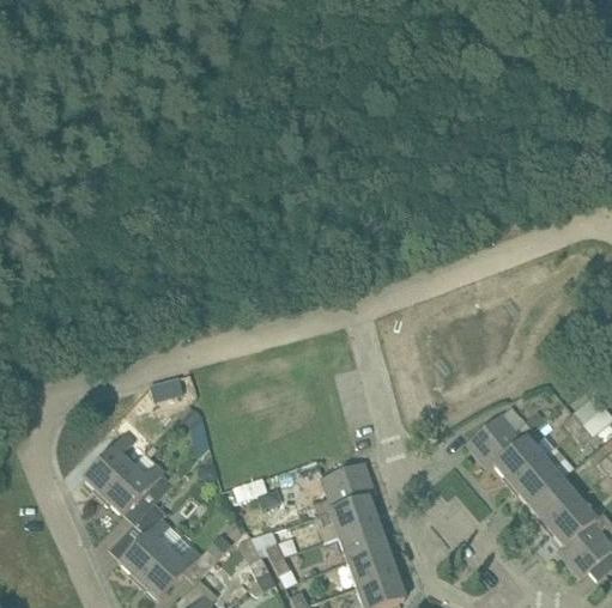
[(611,414),(592,395),(574,413),(597,436),(611,419),(611,414)]
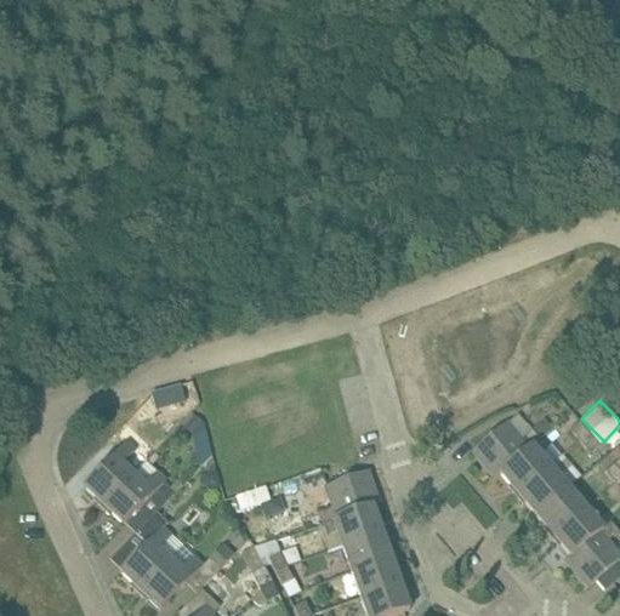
[(580,418),(570,427),(580,438),(591,431),(580,418)]
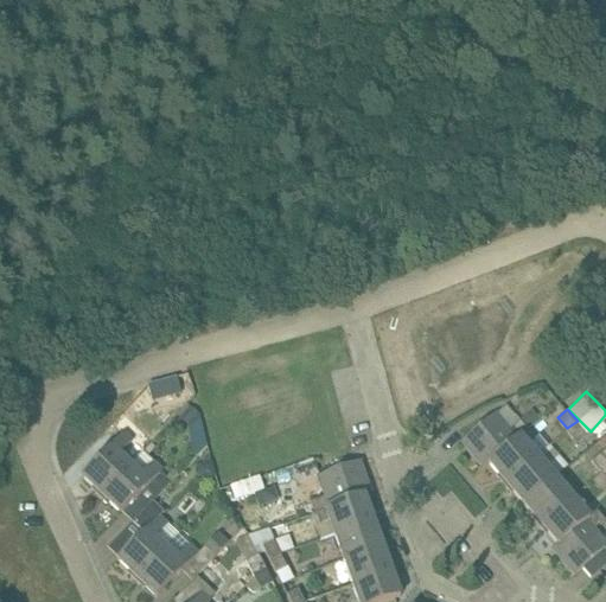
[(199,411),(186,416),(199,447),(211,442),(199,411)]
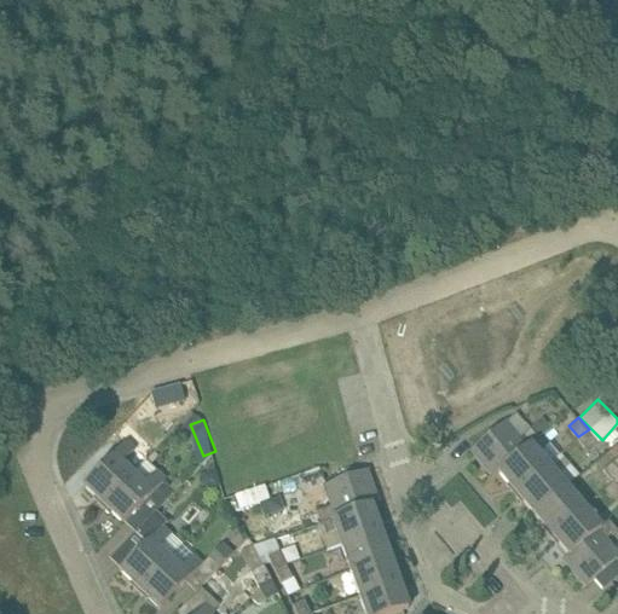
[(492,471),(537,434),(530,426),(518,435),(504,420),(472,447),(492,471)]
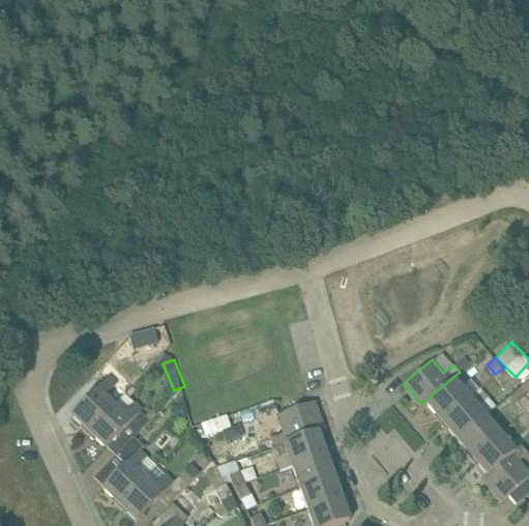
[(495,374),(503,384),(512,377),(504,368),(495,374)]
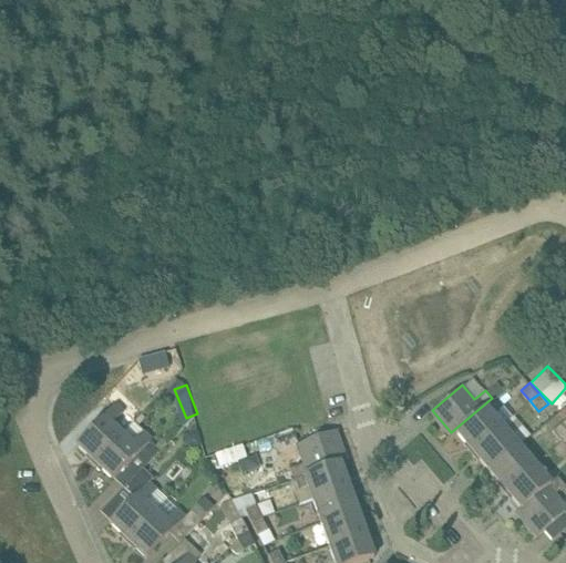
[(501,409),(492,398),(451,432),(452,434),(458,430),(474,450),(503,427),(493,415),(501,409)]
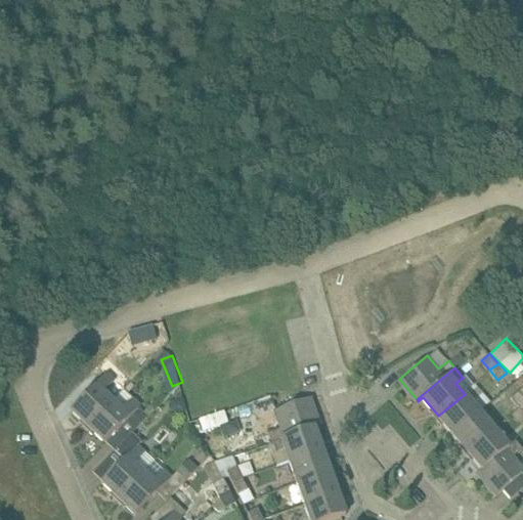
[(86,392),(71,408),(81,418),(79,420),(86,426),(98,414),(113,399),(102,390),(115,378),(106,371),(100,377),(86,392)]
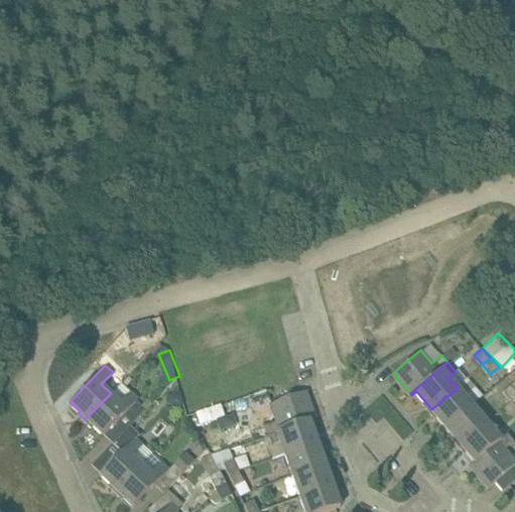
[(511,400),(514,396),(514,387),(511,383),(503,390),(511,400)]
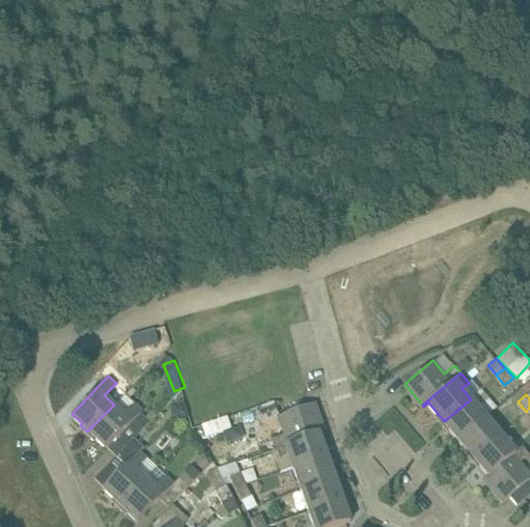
[(471,399),(444,421),(463,442),(489,420),(471,399)]
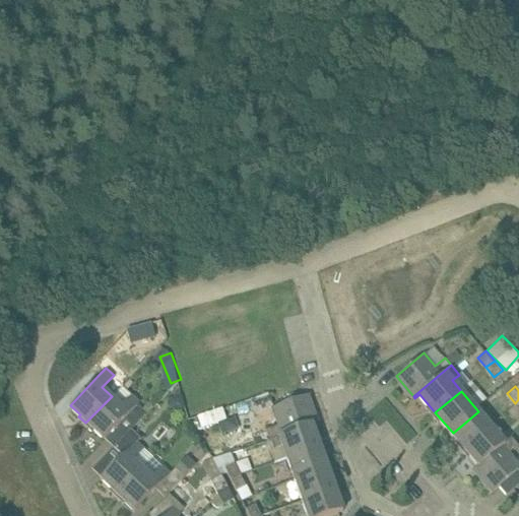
[(308,392),(273,405),(279,424),(267,428),(271,438),(312,422),(318,420),(308,392)]
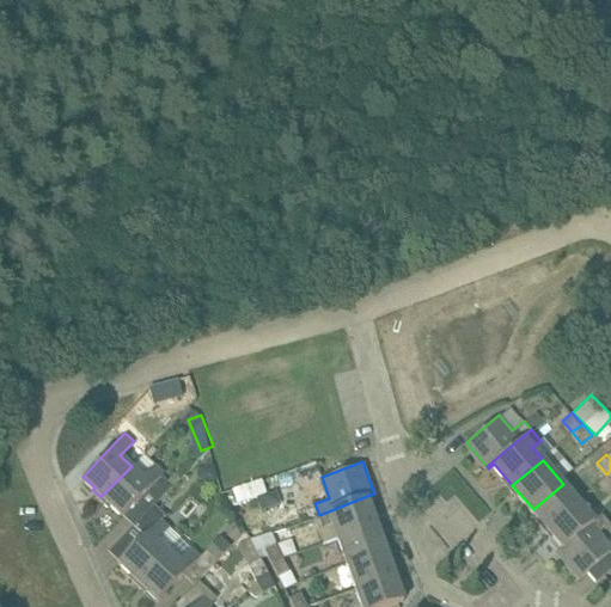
[(142,476),(132,466),(115,483),(101,497),(109,506),(111,503),(123,515),(148,489),(158,498),(171,485),(160,476),(164,472),(154,463),(142,476)]
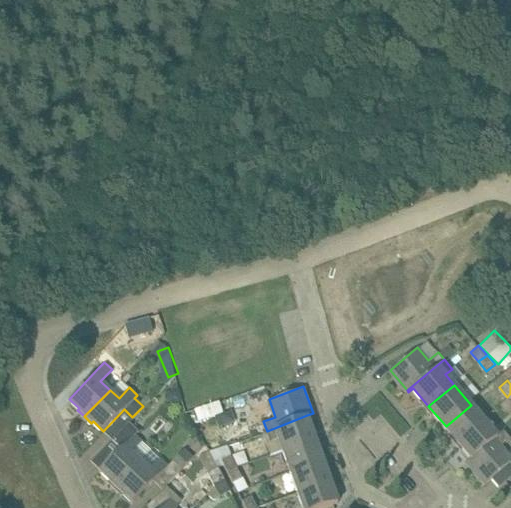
[(220,399),(195,408),(199,418),(216,413),(224,410),(220,400),(220,399)]
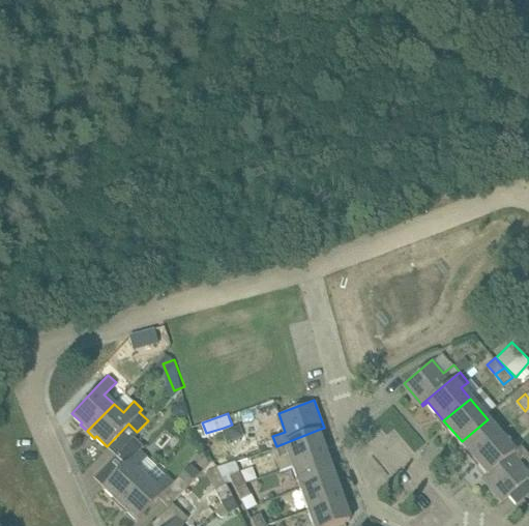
[(488,419),(462,441),(479,462),(505,440),(488,419)]
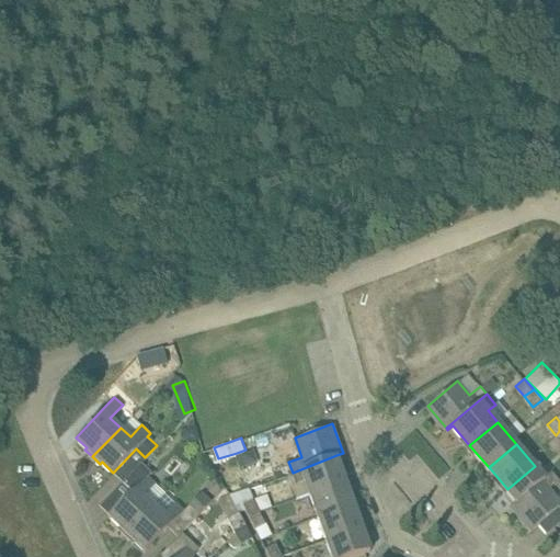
[(336,455),(293,473),(295,479),(305,476),(309,489),(344,476),(336,455)]
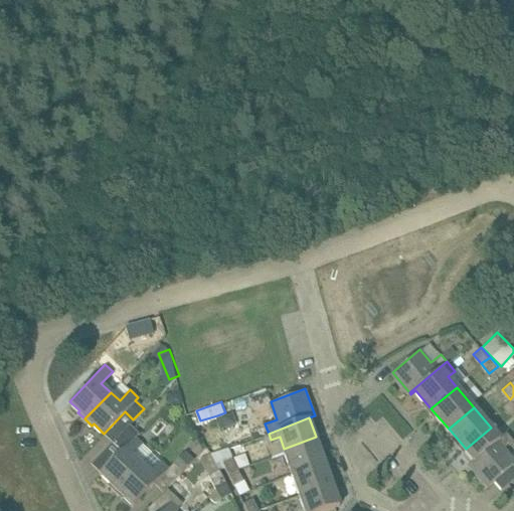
[(123,431),(112,443),(120,451),(112,460),(100,472),(110,481),(109,483),(115,490),(128,477),(129,476),(140,464),(142,462),(151,452),(143,445),(134,436),(140,431),(131,421),(123,431)]
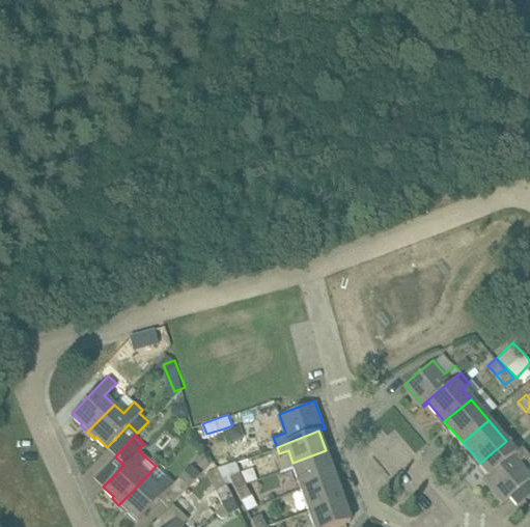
[(506,441),(480,463),(489,473),(483,477),(493,489),(522,464),(520,462),(529,452),(522,444),(514,450),(506,441)]
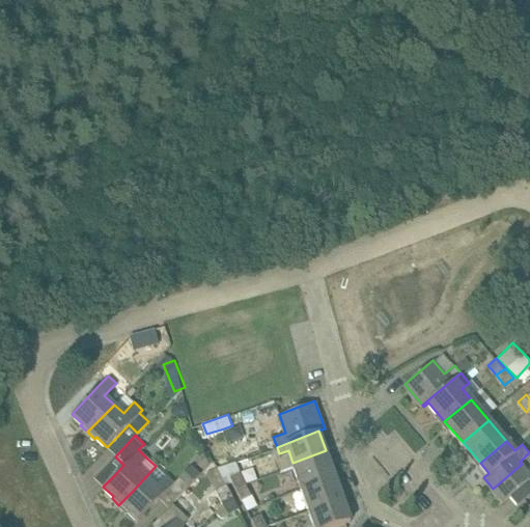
[(326,450),(293,463),(302,487),(334,474),(326,450)]
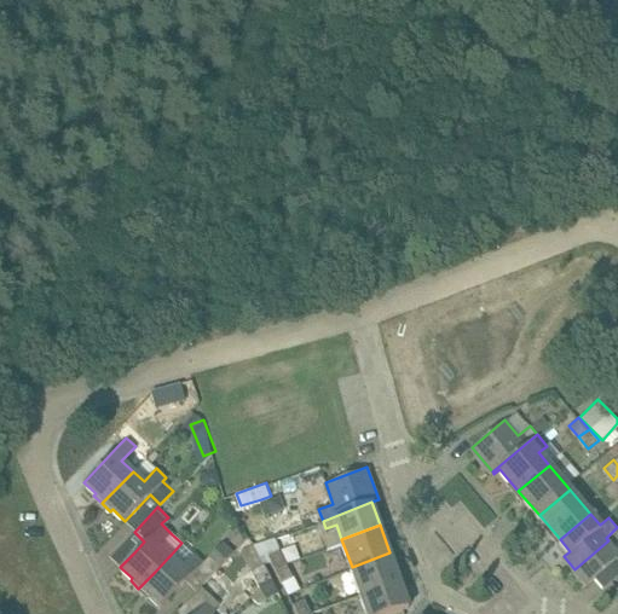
[(254,544),(264,562),(265,565),(272,561),(275,566),(286,560),(278,544),(292,539),(289,532),(254,544)]
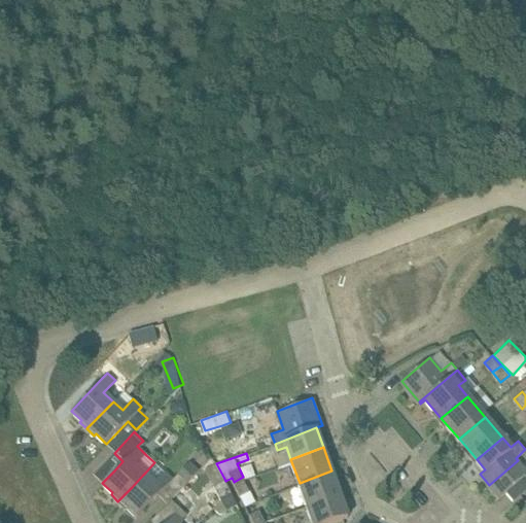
[(186,481),(199,468),(189,459),(177,473),(186,481)]
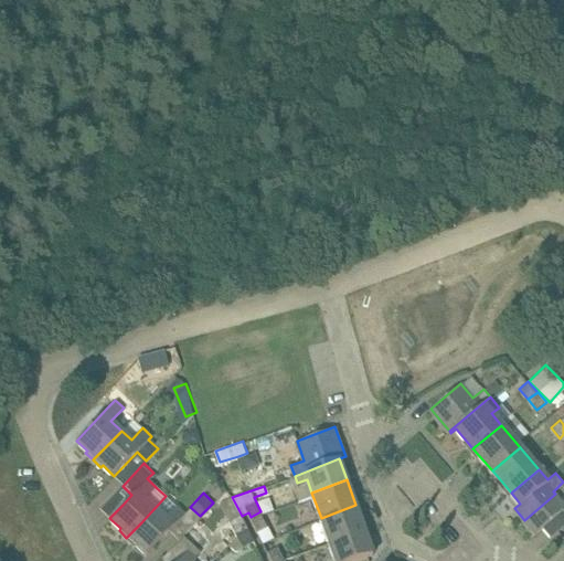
[(563,504),(555,494),(524,520),(535,532),(542,526),(551,536),(563,524),(563,504)]
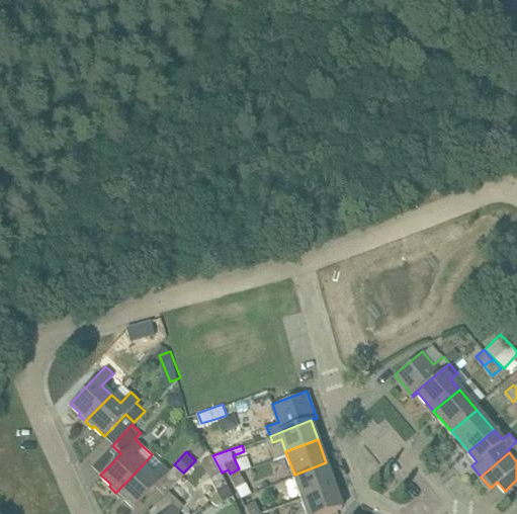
[(326,462),(294,475),(303,497),(334,485),(326,462)]
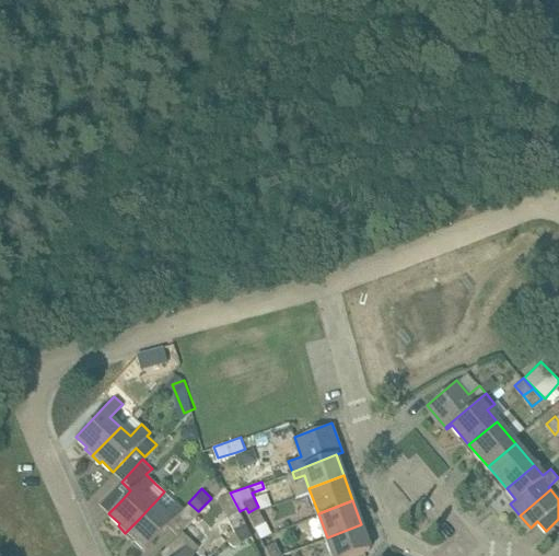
[(139,519),(125,533),(132,540),(135,539),(146,548),(154,540),(166,526),(183,509),(175,501),(162,514),(152,505),(140,518),(139,519)]
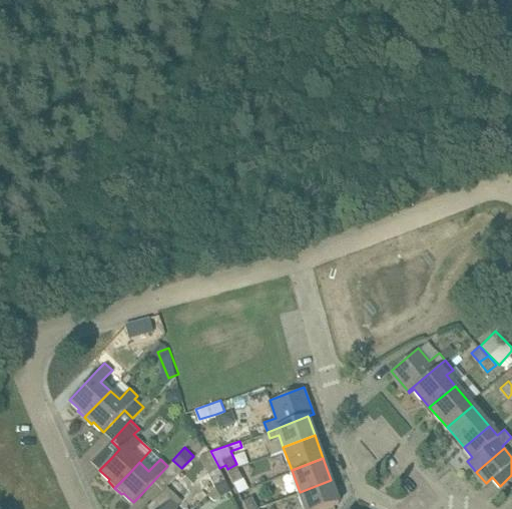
[(236,464),(227,469),(233,481),(242,477),(236,464)]
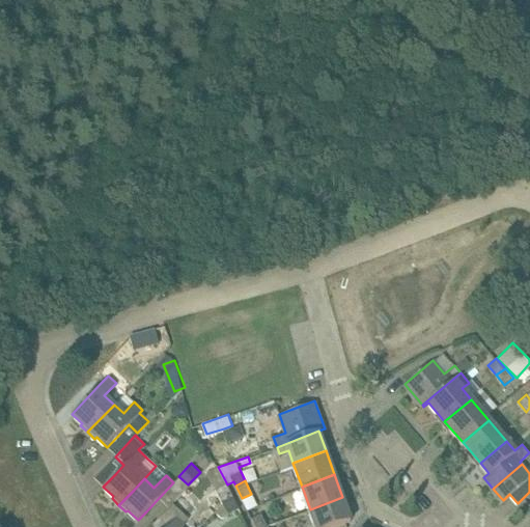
[(216,488),(223,503),(234,498),(227,484),(226,482),(216,488)]
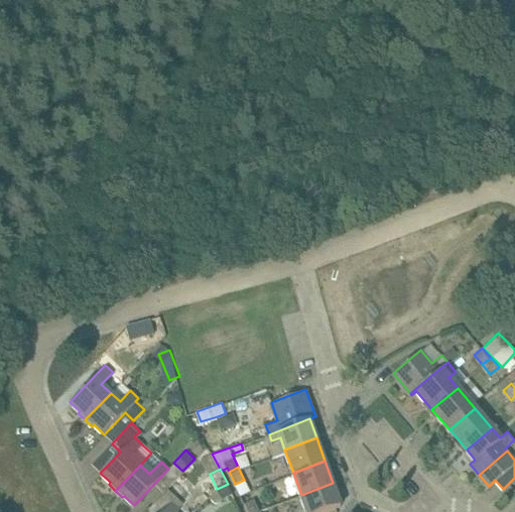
[(333,483),(301,495),(307,511),(318,511),(341,504),(333,483)]
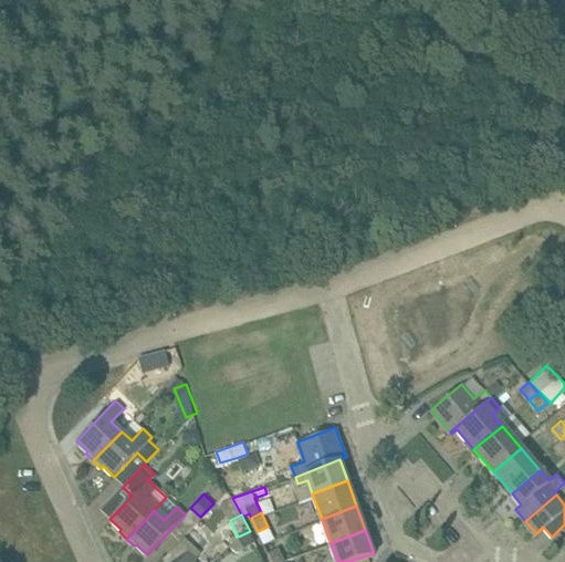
[(250,531),(238,537),(243,547),(255,541),(250,531)]
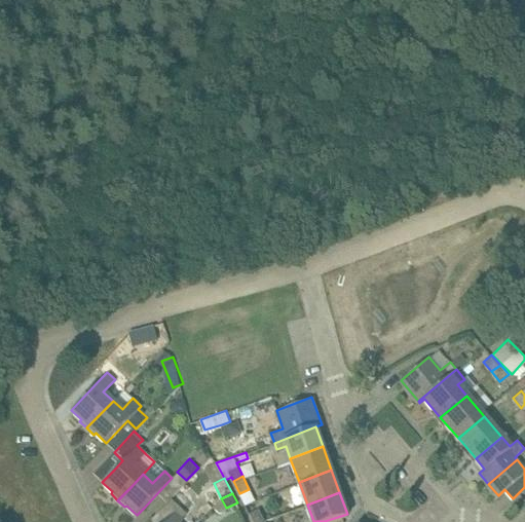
[(221,498),(214,506),(220,511),(226,508),(221,498)]
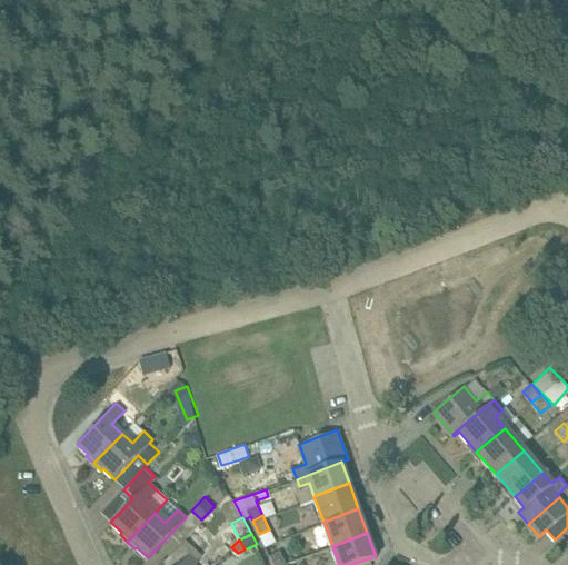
[(275,564),(277,564),(286,562),(279,549),(269,554),(275,564)]
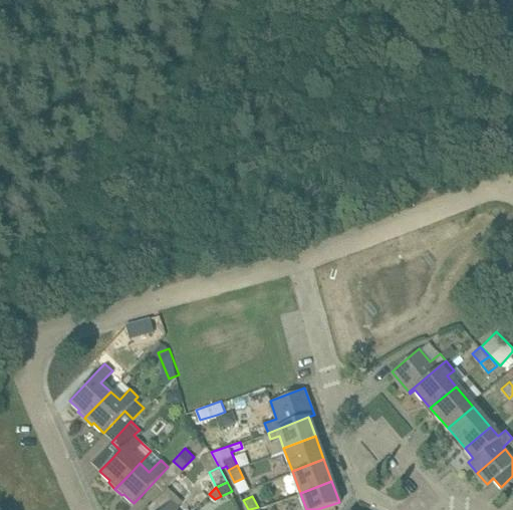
[(170,500),(160,509),(178,509),(176,508),(177,507),(170,500)]
